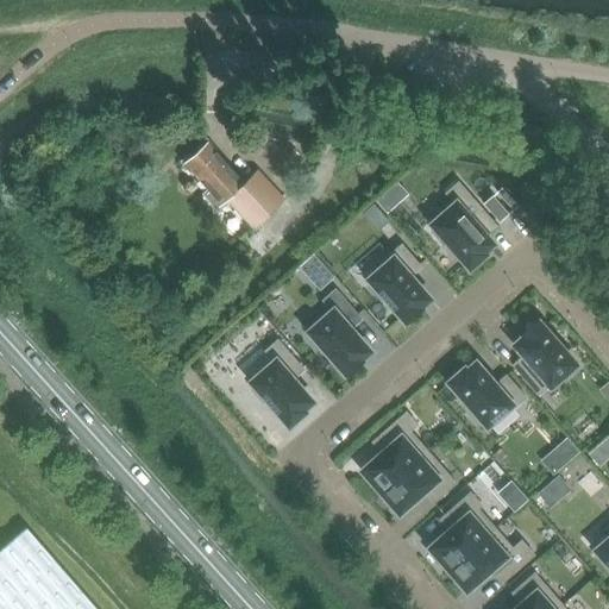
[(194,149),(184,157),(187,161),(181,167),(205,194),(201,198),(215,215),(230,202),(252,228),(282,202),(257,173),(244,183),(208,143),(196,152),(194,149)]
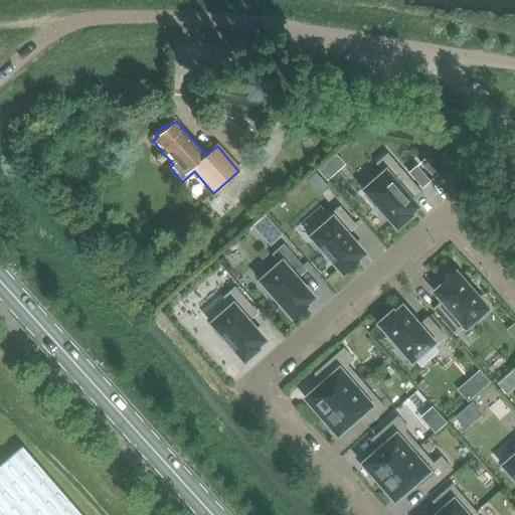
[(247,127),(242,132),(247,138),(252,133),(247,127)]
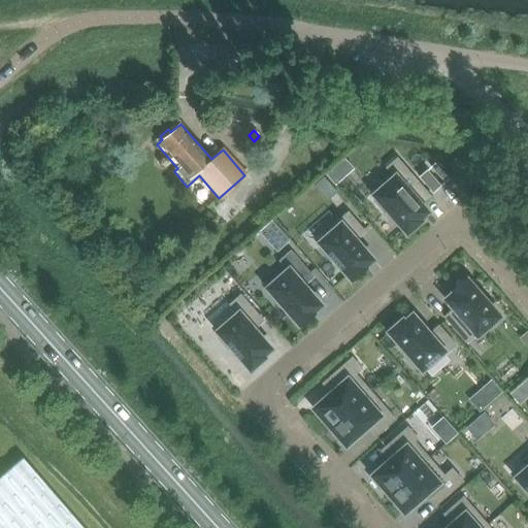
[(373,195),(376,198),(373,200),(385,212),(388,210),(406,232),(420,221),(418,219),(426,211),(420,204),(429,195),(420,184),(414,177),(397,158),(386,168),(394,177),(373,195)]
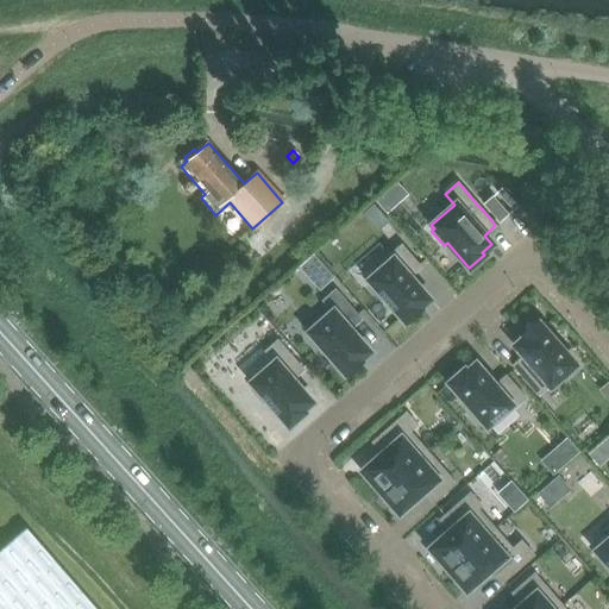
[(477,205),(484,212),(495,225),(507,214),(490,194),(477,205)]
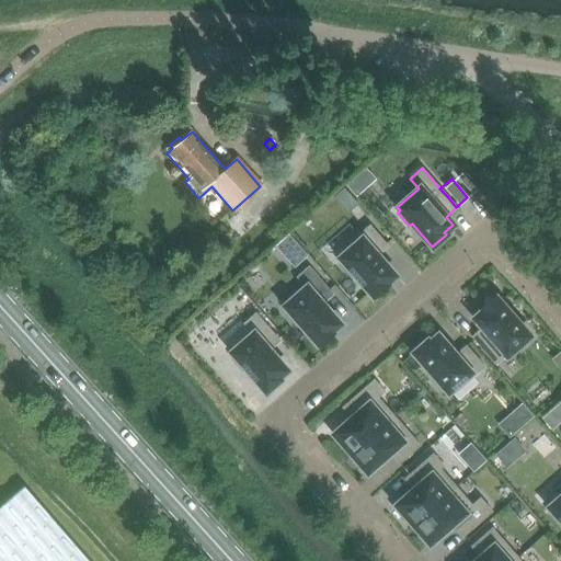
[(345,190),(335,198),(350,215),(359,206),(345,190)]
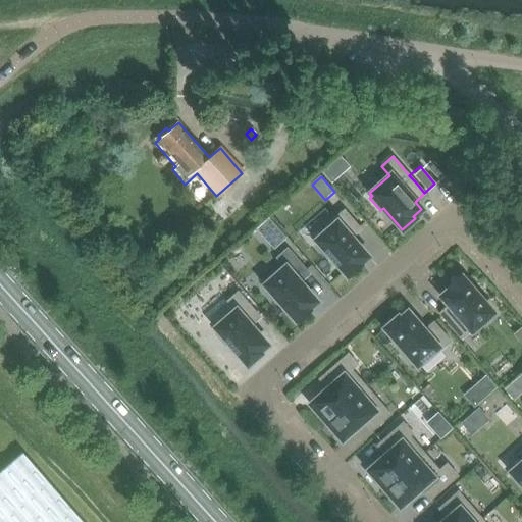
[(335,222),(316,240),(318,243),(315,245),(326,258),(329,255),(348,276),(361,265),(359,263),(367,256),(351,238),(360,229),(344,210),(332,219),(335,222)]
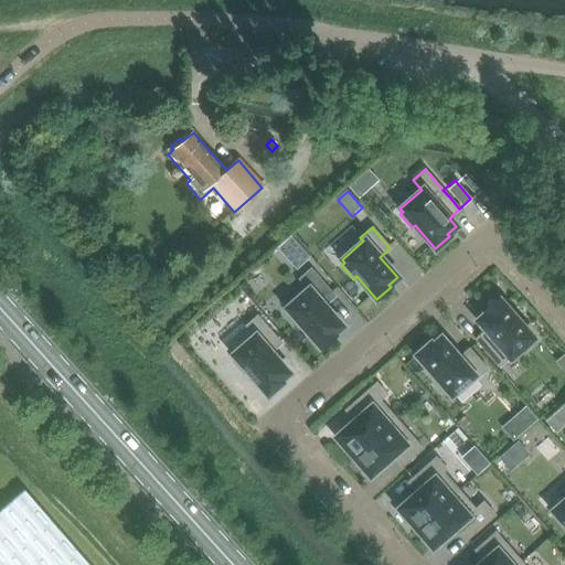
[(292,235),(278,247),(287,257),(301,245),(292,235)]
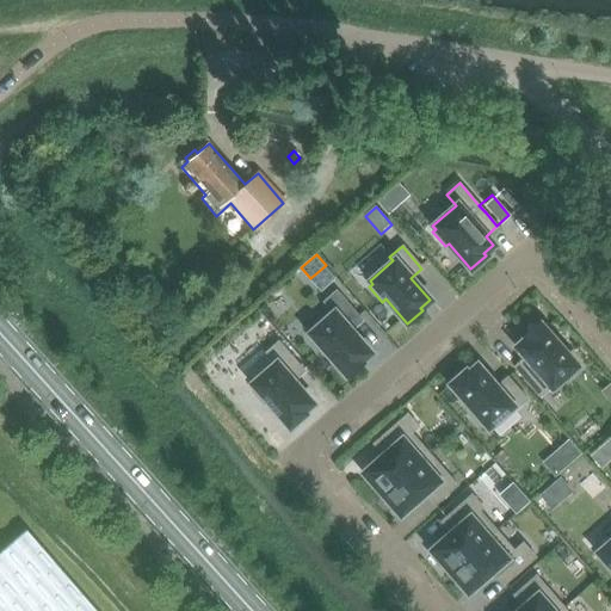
[(335,291),(323,302),(333,313),(309,333),(313,337),(309,339),(321,355),(326,351),(347,376),(362,363),(360,360),(370,352),(351,331),(362,321),(335,291)]
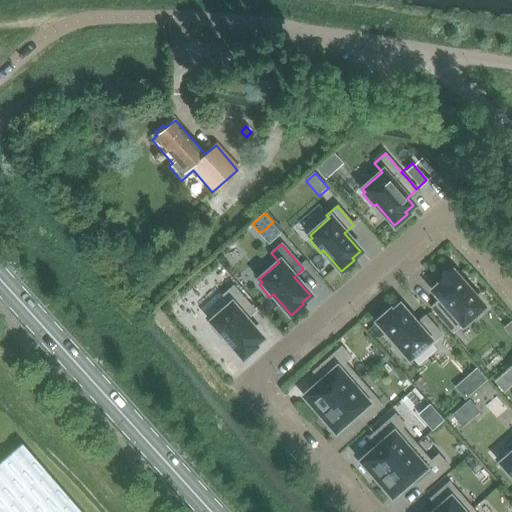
[(440,299),(430,307),(452,332),(462,324),(483,306),(451,270),(438,281),(440,283),(432,290),(440,299)]
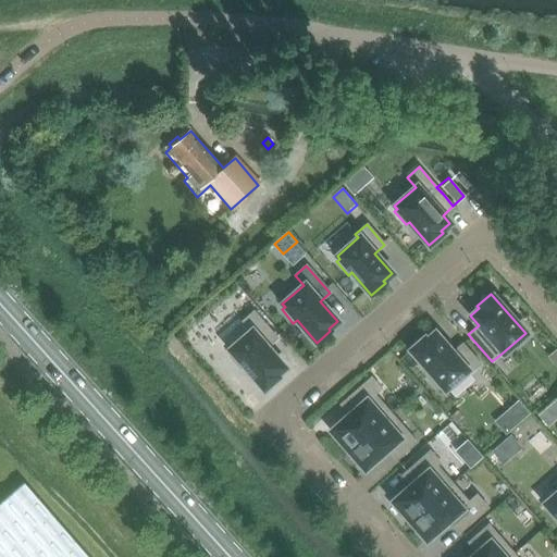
[(238,317),(217,335),(230,349),(232,353),(229,356),(240,369),(244,366),(263,388),(277,378),(275,375),(284,368),(267,347),(277,338),(254,311),(242,321),(238,317)]
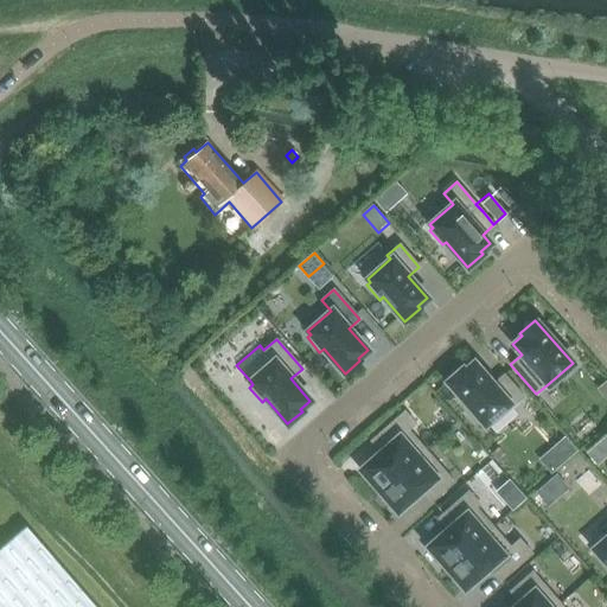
[(511,408),(523,397),(504,375),(492,384),(473,363),(464,371),(462,369),(447,382),(468,407),(465,409),(478,425),(481,421),(485,425),(508,404),(511,408)]
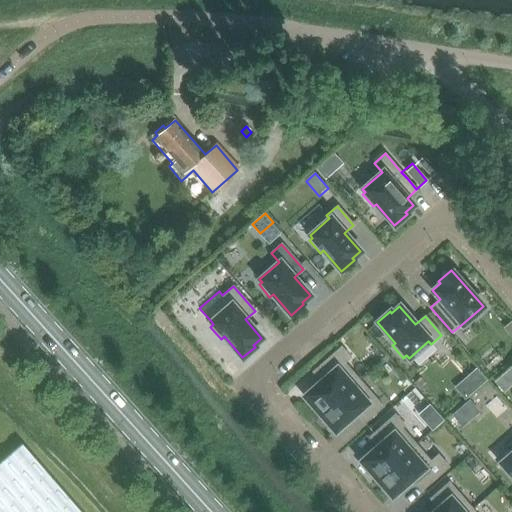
[(304,396),(320,413),(359,379),(344,362),(350,357),(341,347),(316,368),(324,378),(304,396)]
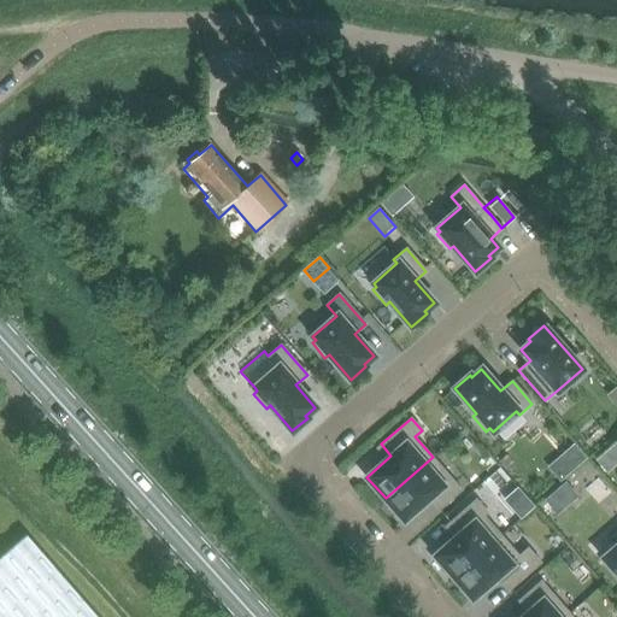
[(551,462),(557,468),(553,471),(560,479),(587,456),(575,441),(551,462)]
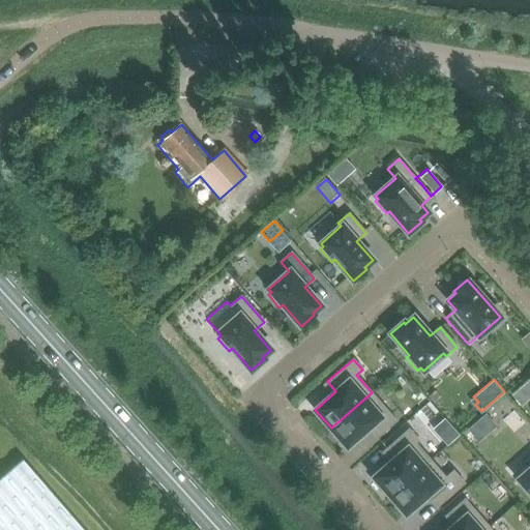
[(521,385),(511,394),(520,405),(529,395),(521,385)]
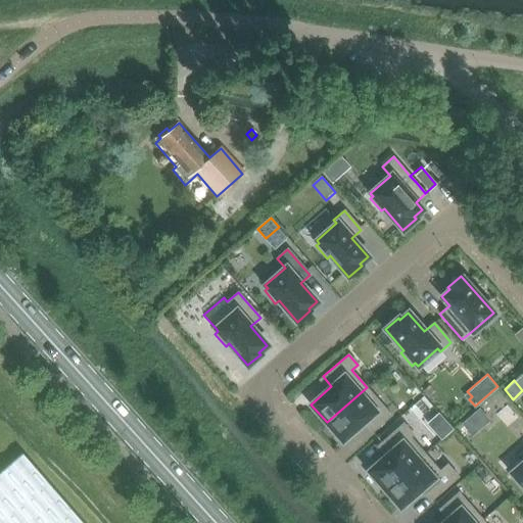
[(367,387),(327,422),(332,429),(329,431),(339,443),(363,423),(372,432),(391,416),(367,387)]
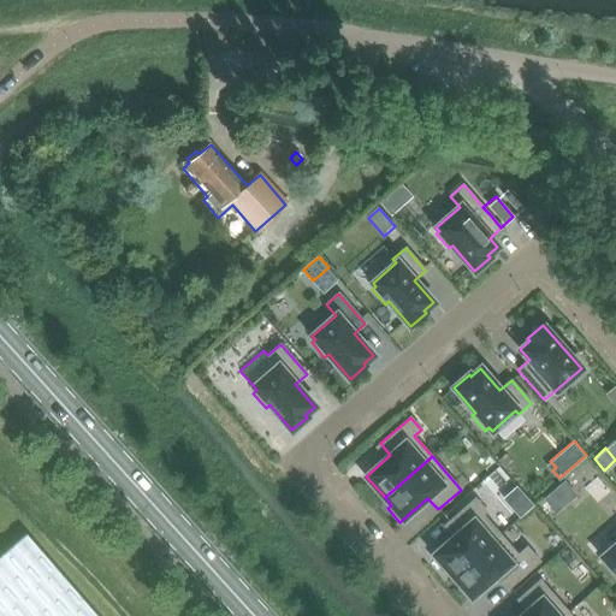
[(563,484),(546,498),(552,505),(569,491),(563,484)]
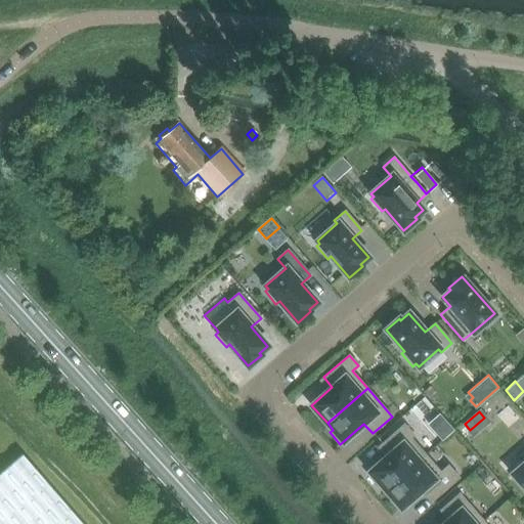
[(380,483),(385,489),(426,454),(410,437),(413,435),(404,424),(382,443),(390,453),(366,474),(377,486),(380,483)]
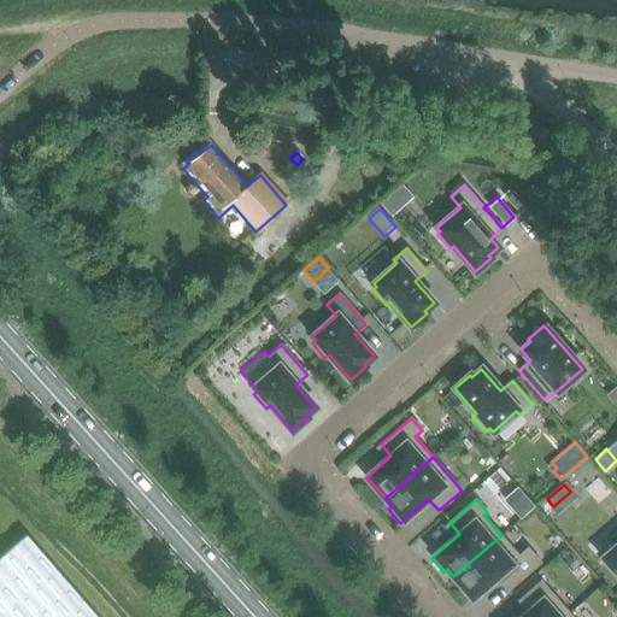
[(501,535),(453,576),(472,598),(497,577),(509,591),(540,563),(528,547),(518,556),(501,535)]
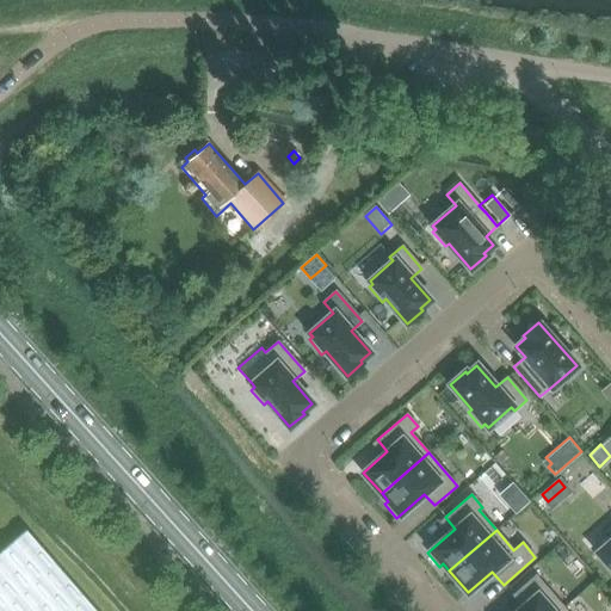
[(94,610),(29,534),(0,557),(0,610),(94,610)]
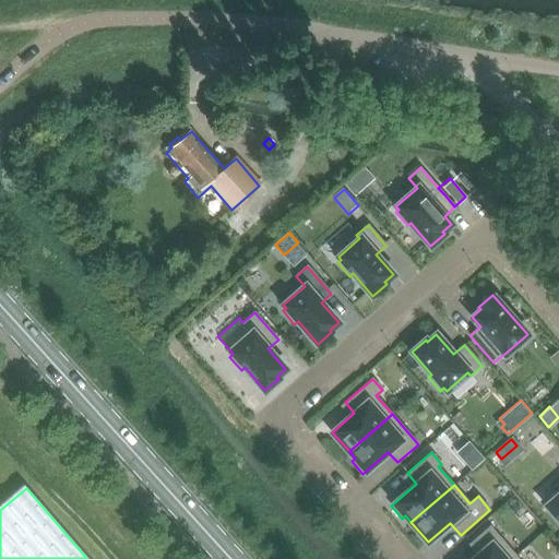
[(558,522),(558,494),(546,506),(549,509),(546,511),(557,524),(558,522)]
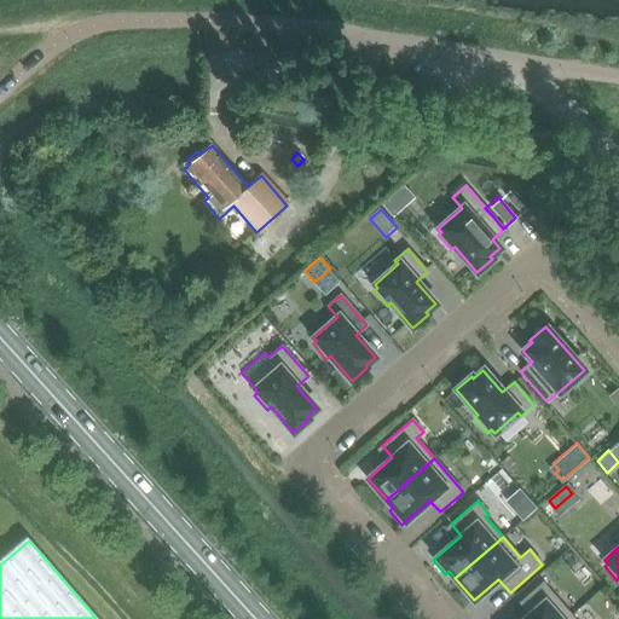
[(524,618),(567,618),(571,615),(543,583),(520,602),(530,614),(524,618)]
